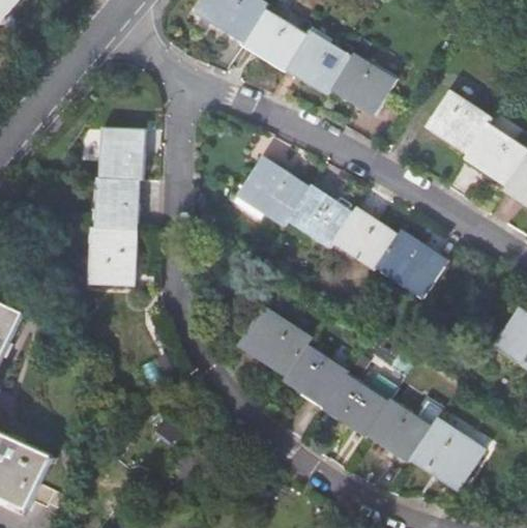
[(0,21),(18,0),(0,0),(0,21)]
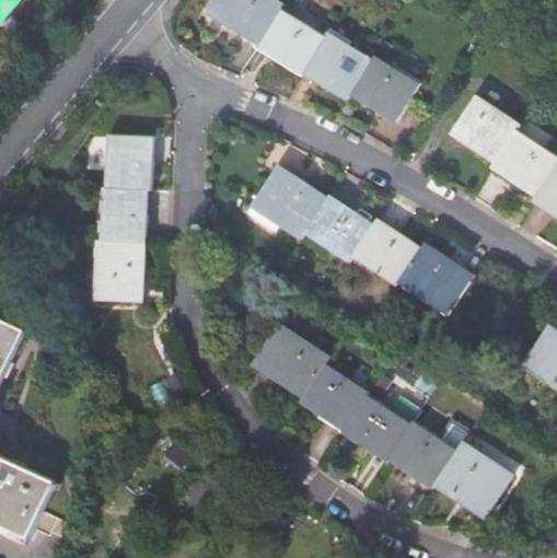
[(348,92),(393,120),(417,83),(371,55),(369,59),(323,32),(322,34),(277,7),(280,1),(278,0),(212,0),(205,11),(256,41),(255,44),(300,71),(301,69),(346,96),(348,92)]
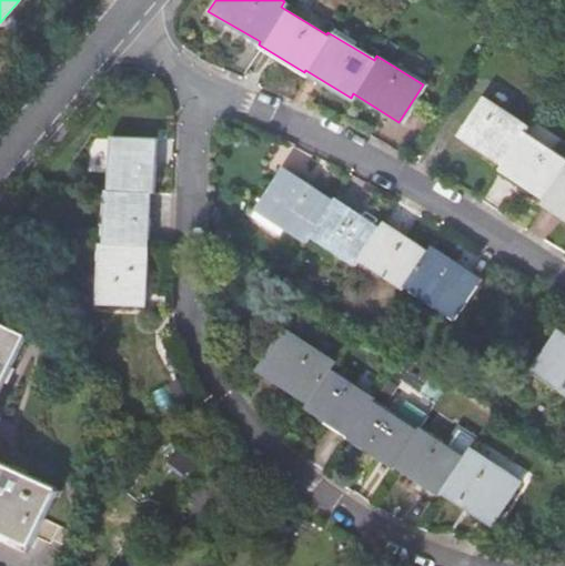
[(564,164),(564,163),(564,159),(523,132),(526,127),(481,97),(456,135),(501,163),(497,168),(543,198),(540,202),(564,218),(564,164)]
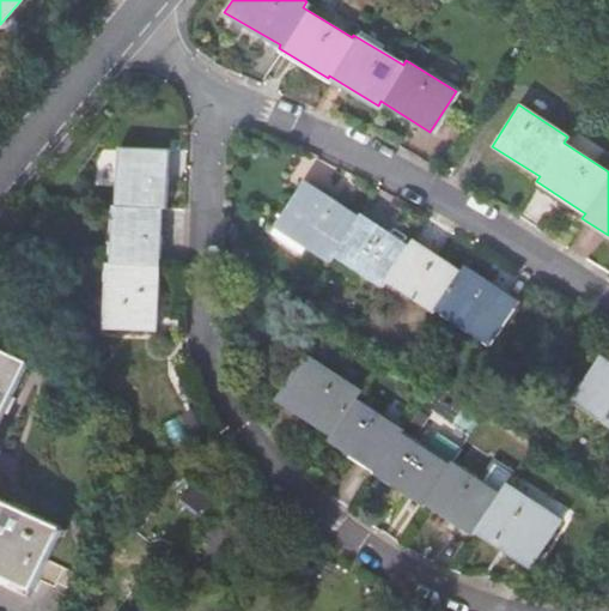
[(107,261),(103,326),(154,328),(160,207),(163,207),(166,149),(117,147),(114,205),(113,205),(109,261),(107,261)]
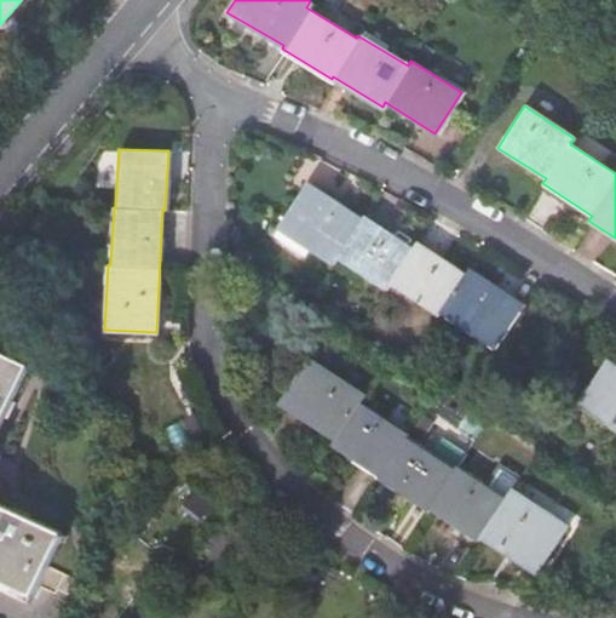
[(439,312),(493,345),(523,302),(470,268),(466,273),(416,241),(413,246),(362,213),(360,217),(306,182),(276,225),(330,262),(335,255),(385,289),(389,284),(437,315),(439,312)]
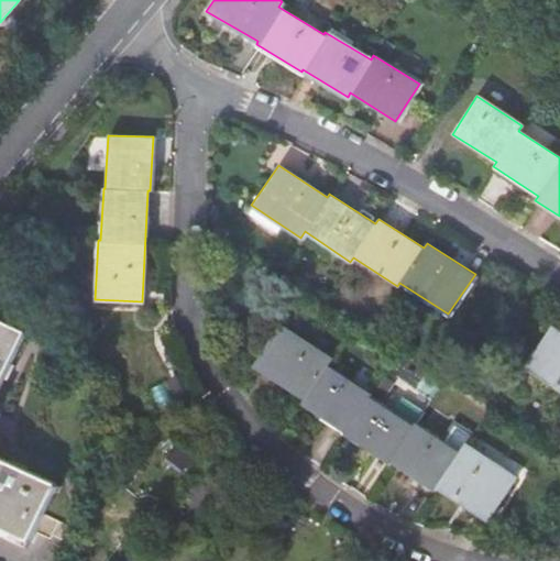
[(0,521),(30,537),(54,487),(57,488),(59,484),(56,483),(57,481),(24,465),(26,463),(12,457),(11,459),(0,453),(0,413),(1,410),(0,409),(0,387),(6,375),(9,376),(15,362),(12,361),(26,329),(0,316),(0,521)]
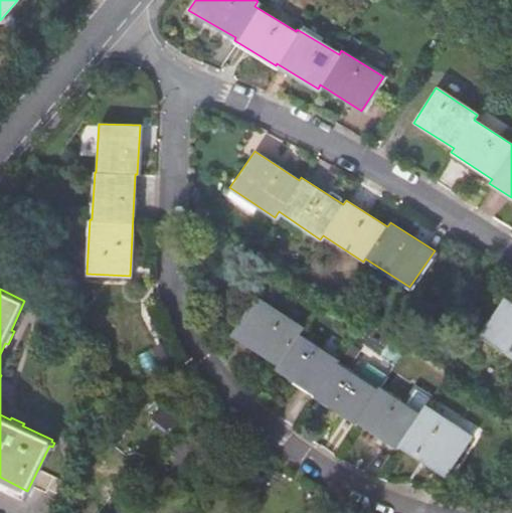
[(399,445),(444,473),(467,437),(422,407),(419,412),(378,386),(377,388),(357,375),(338,362),(340,360),(299,333),(303,328),(256,297),(233,333),(278,363),(276,365),(294,377),(292,380),(315,397),(315,395),(355,422),(356,420),(398,448),(399,445)]
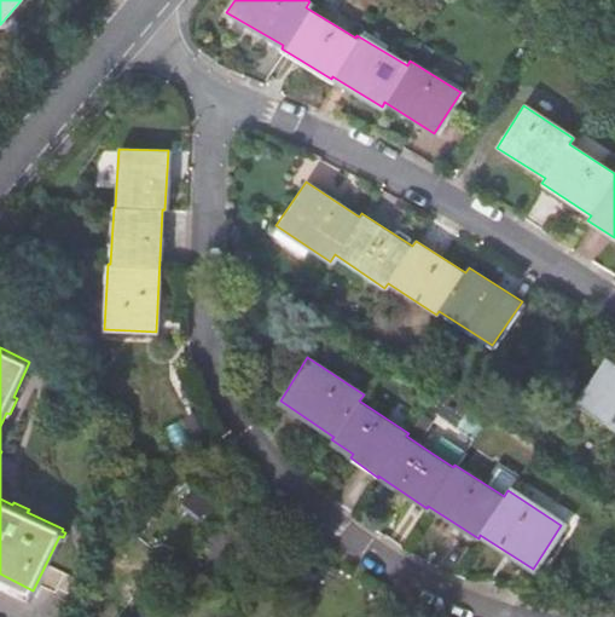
[(614,363),(607,358),(578,402),(614,427),(614,363)]
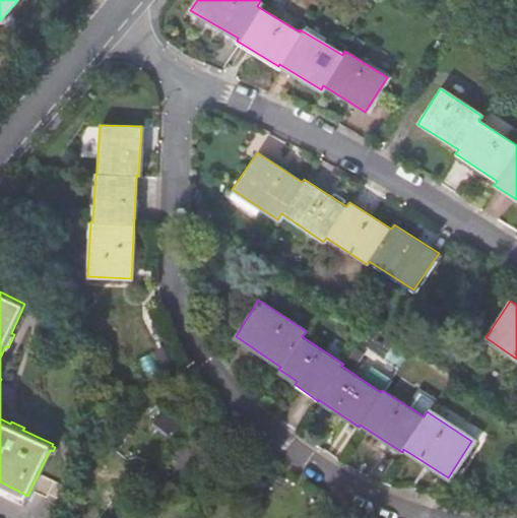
[(354,347),(345,363),(352,368),(363,352),(354,347)]
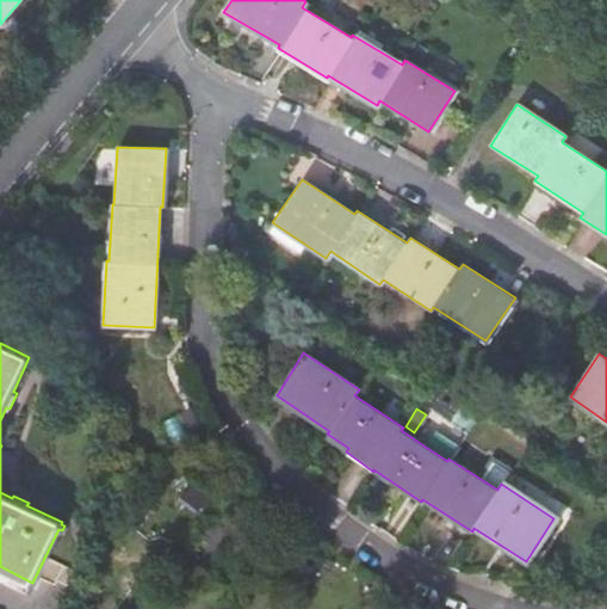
[(433,430),(423,446),(447,461),(448,459),(457,446),(433,430)]
